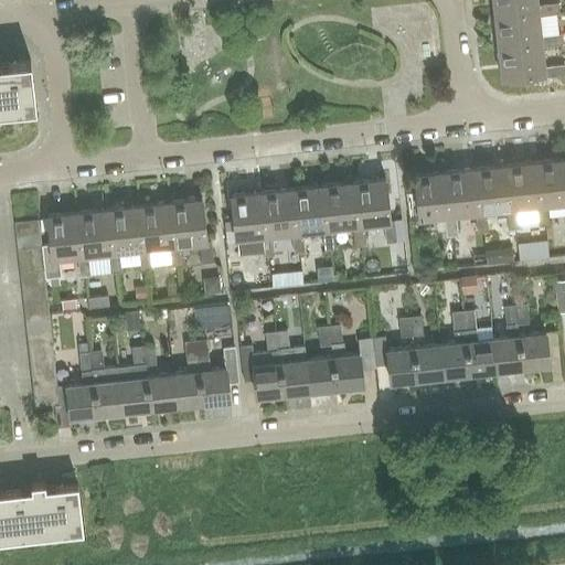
[(537,6),(536,0),(492,0),(494,16),(539,11),(539,17),(560,14),(558,3),(537,6)]
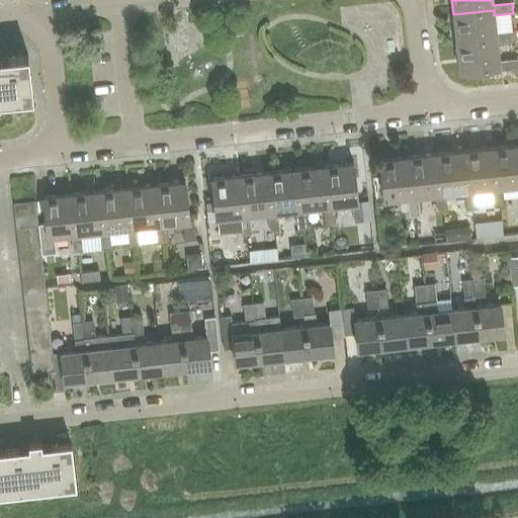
[(496,33),(494,15),(494,10),(453,14),(456,42),(496,38),(497,42),(516,40),(515,31),(496,33)]
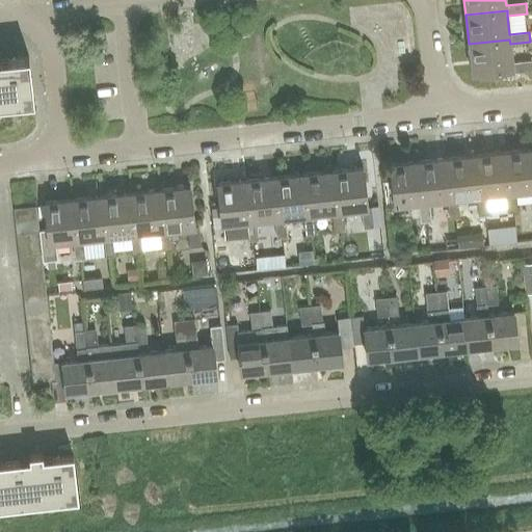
[(512,63),(510,44),(509,40),(469,44),(472,73),(512,69),(512,73),(531,71),(531,65),(531,61),(512,63)]
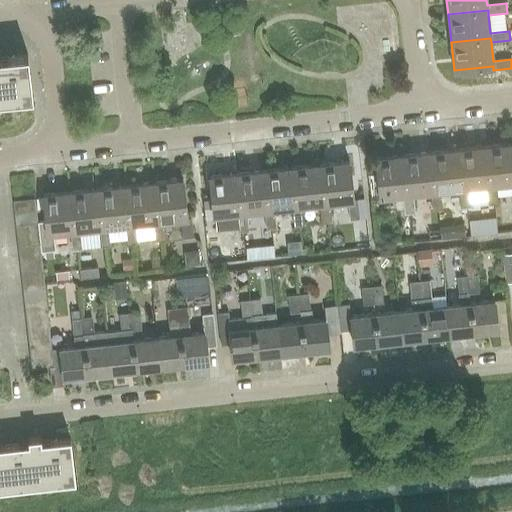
[(0,99),(32,96),(27,54),(0,57),(0,99)]
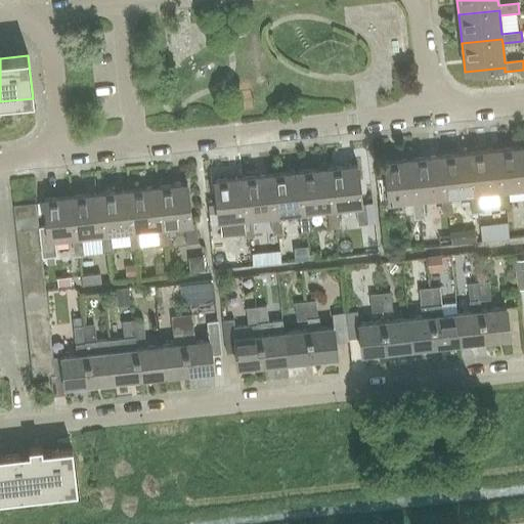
[(523,147),(498,150),(503,191),(508,190),(523,188),(523,147)]
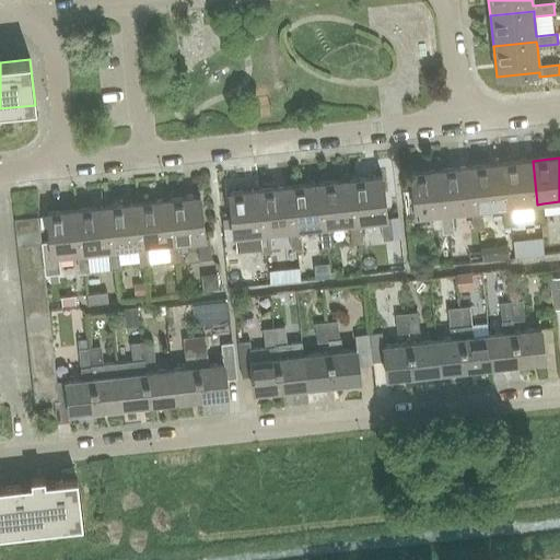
[(545,224),(543,203),(537,205),(533,161),(502,164),(506,208),(512,207),(532,205),(534,225),(545,224)]
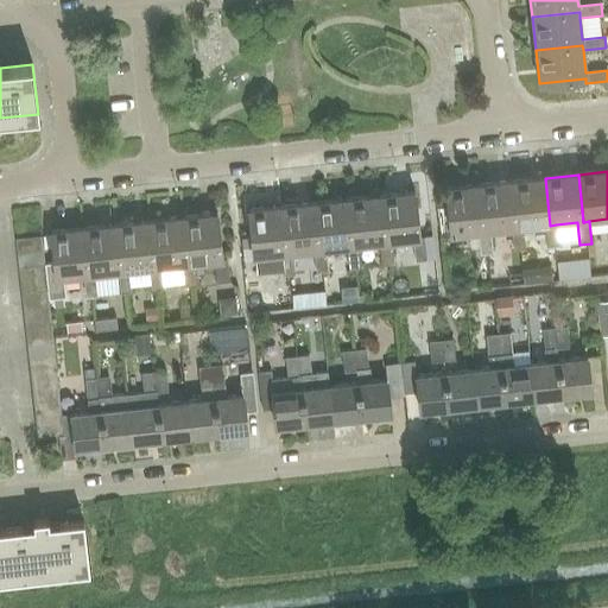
[(558,247),(556,225),(550,226),(545,178),(512,182),(518,229),(523,228),(544,226),(546,248),(558,247)]
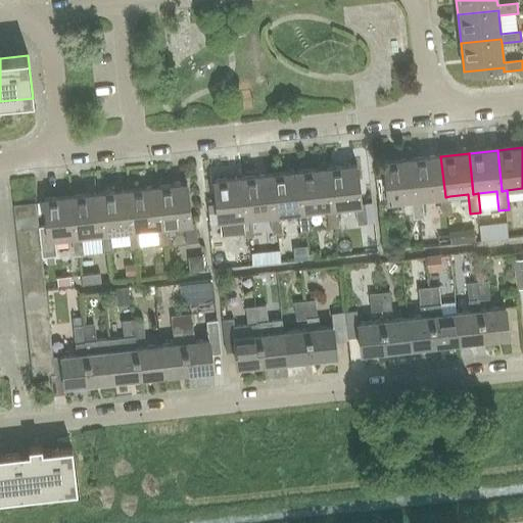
[(452,216),(449,196),(445,197),(440,156),(412,159),(417,200),(421,199),(439,197),(441,217),(452,216)]
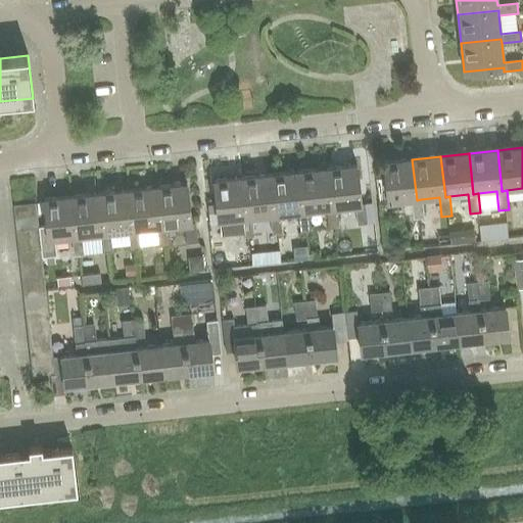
[(423,219),(421,199),(417,200),(412,159),(383,162),(385,179),(376,180),(379,210),(388,209),(387,203),(411,200),(413,220),(423,219)]
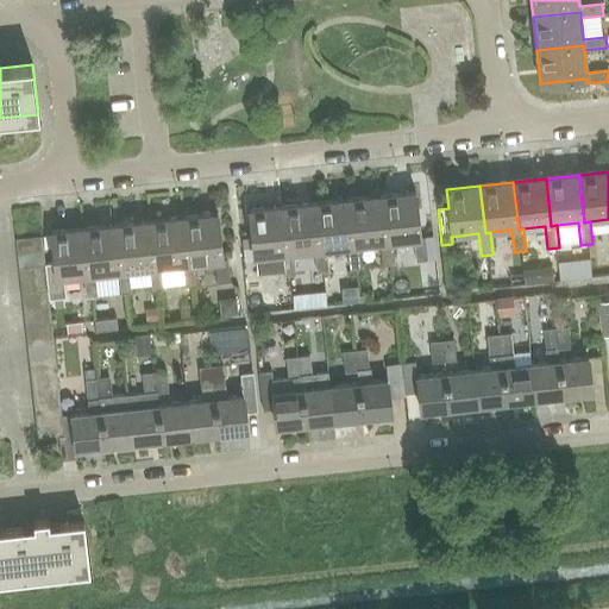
[(416,263),(427,262),(425,239),(420,239),(415,193),(382,196),(387,244),(393,243),(414,240),(416,263)]
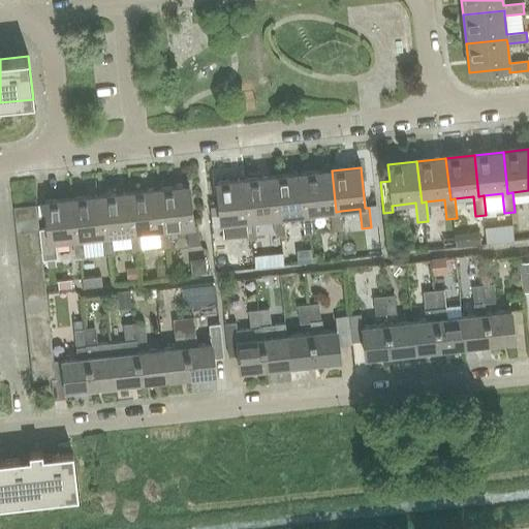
[(342,230),(341,211),(336,212),(332,170),(303,174),(307,215),(312,214),(331,212),(333,231),(342,230)]
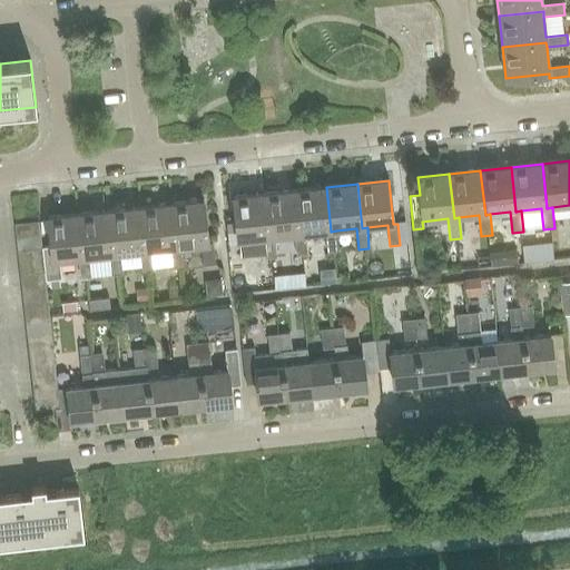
[(338,252),(336,231),(331,232),(326,187),(295,190),(300,235),(305,234),(325,232),(327,253),(338,252)]
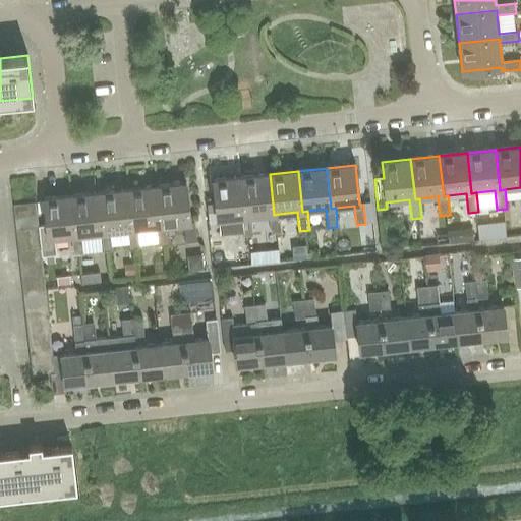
[(281,233),(279,214),(274,215),(270,174),(241,177),(246,218),(250,217),(269,215),(271,234),(281,233)]
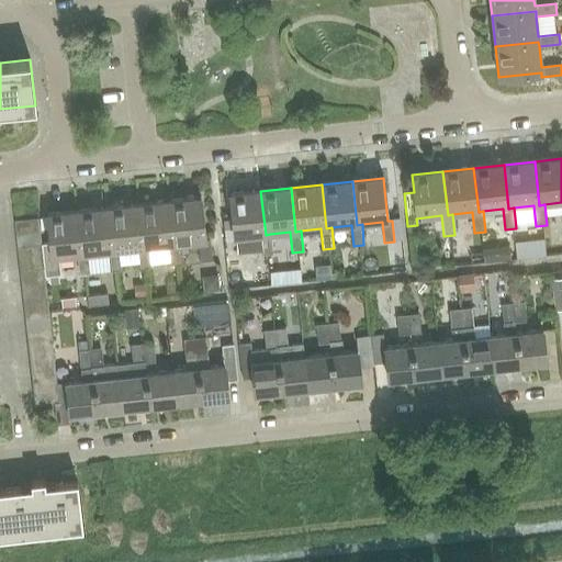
[(272,255),(270,234),(266,235),(260,191),(229,194),(236,255),(261,251),(261,256),(272,255)]
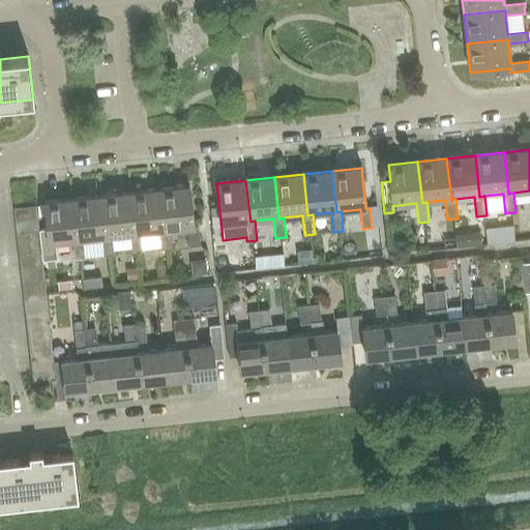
[(169,237),(187,235),(189,246),(199,245),(197,226),(193,226),(188,186),(159,189),(164,230),(169,230),(169,237)]
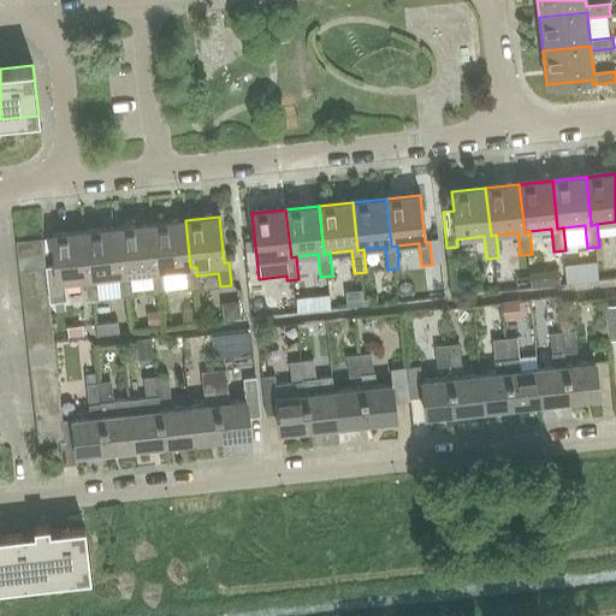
[(196,276),(196,267),(190,267),(185,220),(153,224),(158,271),(163,271),(184,268),(187,290),(199,289),(196,276)]
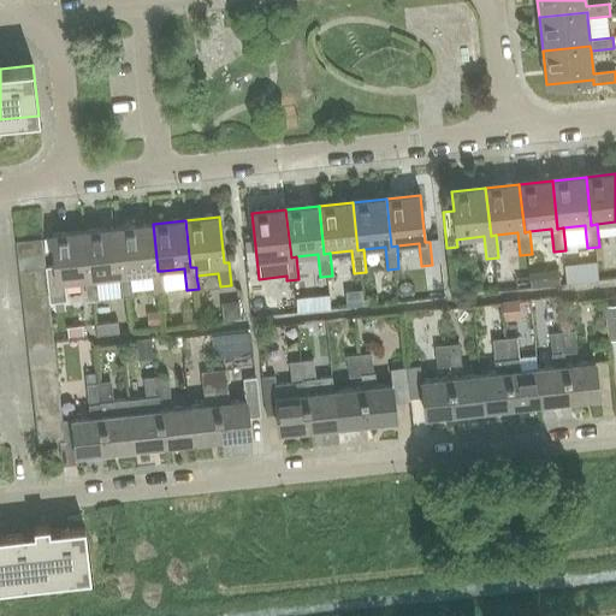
[(165,292),(163,271),(158,271),(153,224),(119,227),(124,274),(129,274),(150,272),(153,294),(165,292)]
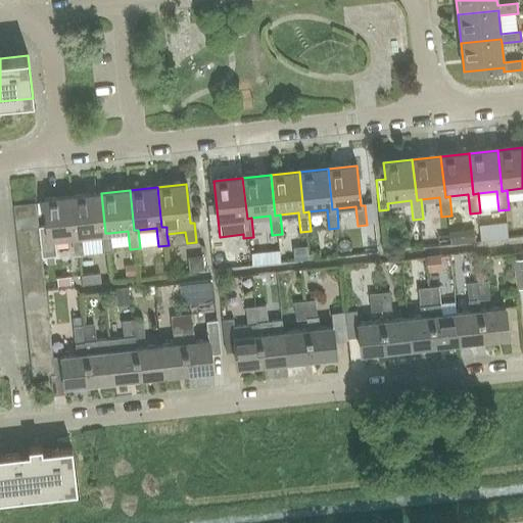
[(111,251),(109,233),(105,233),(101,193),(73,196),(77,236),(81,236),(100,234),(102,252),(111,251)]
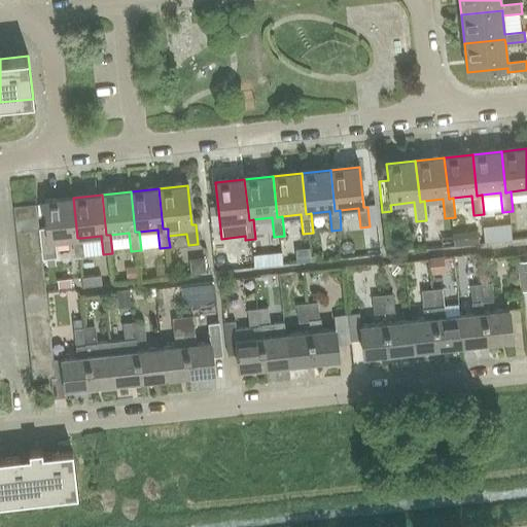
[(83,256),(81,238),(77,238),(73,198),(44,201),(46,227),(38,229),(42,258),(46,258),(56,257),(57,257),(55,241),(72,239),(74,257),(83,256)]
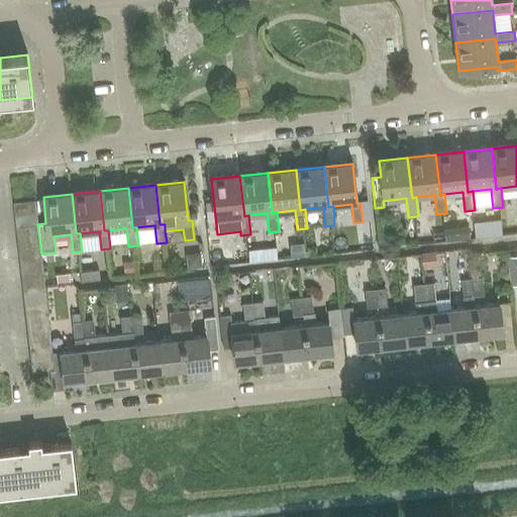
[(13,203),(14,214),(36,212),(34,200),(13,203)]
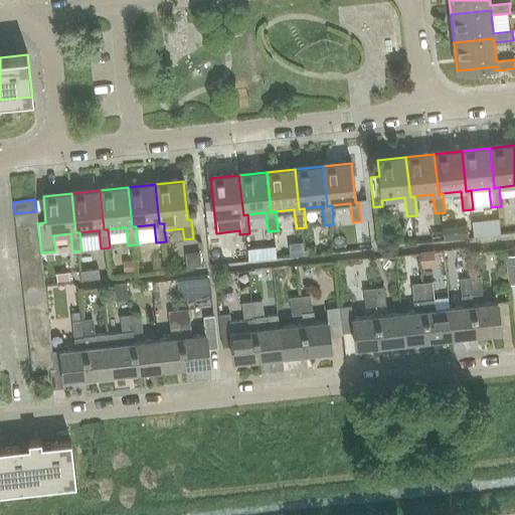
[(14,213),(15,225),(37,222),(36,211),(14,213)]
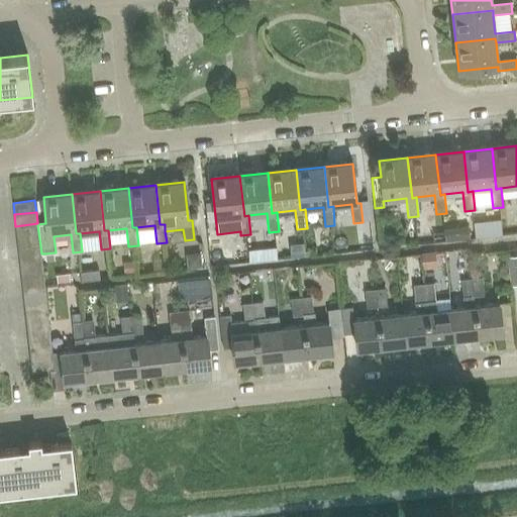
[(501,219),(474,222),(475,238),(503,235),(501,219)]
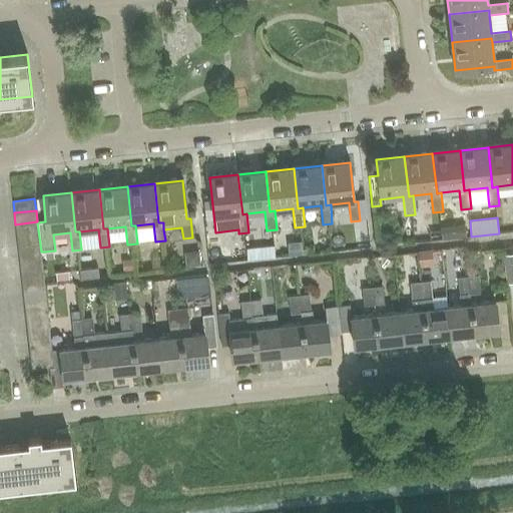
[(15,224),(17,234),(38,232),(37,221),(15,224)]
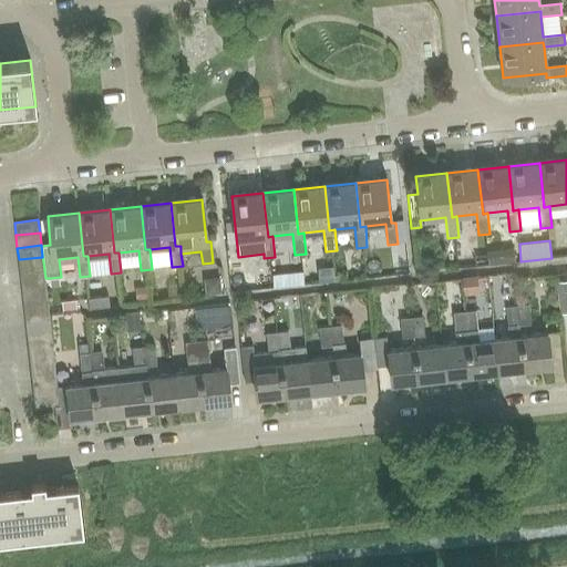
[(514,247),(504,248),(505,264),(515,263),(514,247)]
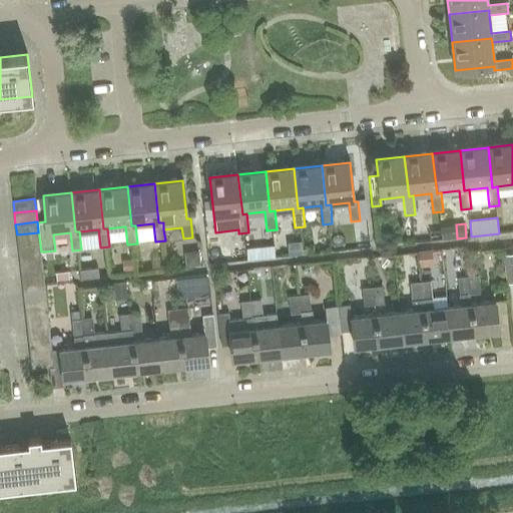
[(17,234),(18,246),(39,243),(38,232),(17,234)]
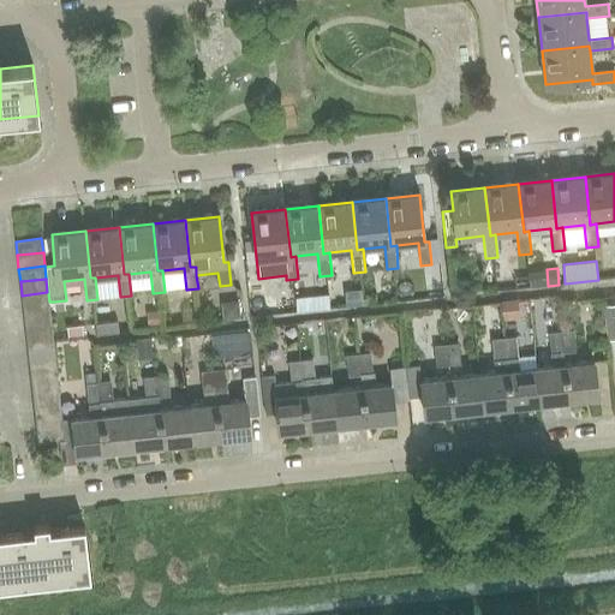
[(360,290),(345,291),(346,308),(362,306),(360,290)]
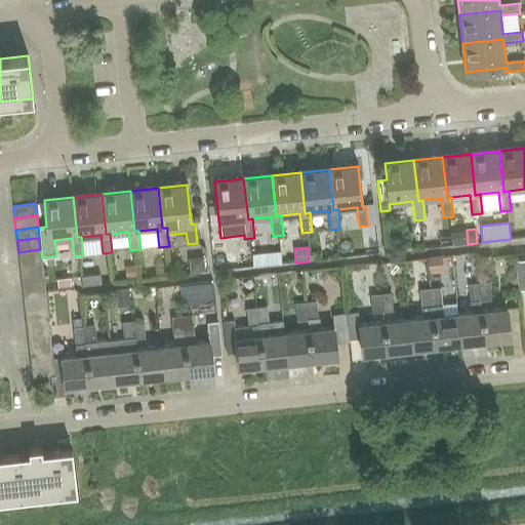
[(18,252),(19,264),(42,260),(40,249),(18,252)]
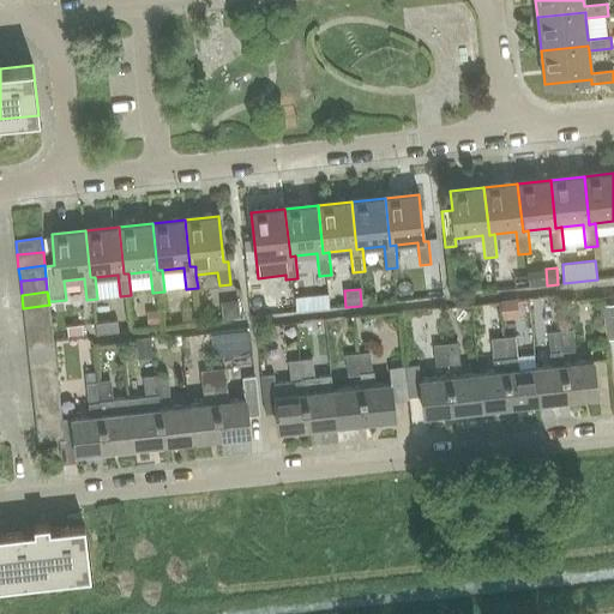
[(313,298),(296,300),(298,313),(314,311),(313,298)]
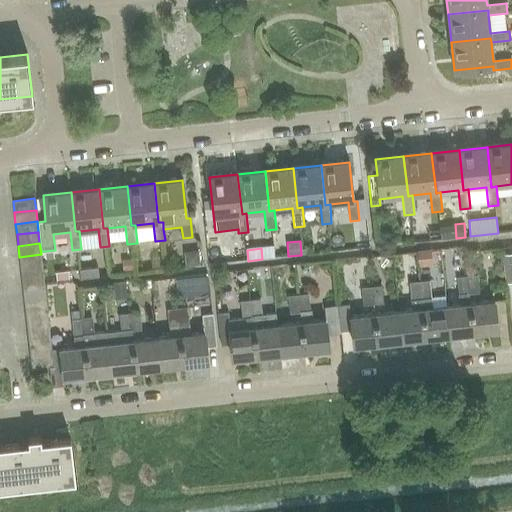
[(54,250),(45,251),(46,259),(55,258),(54,250)]
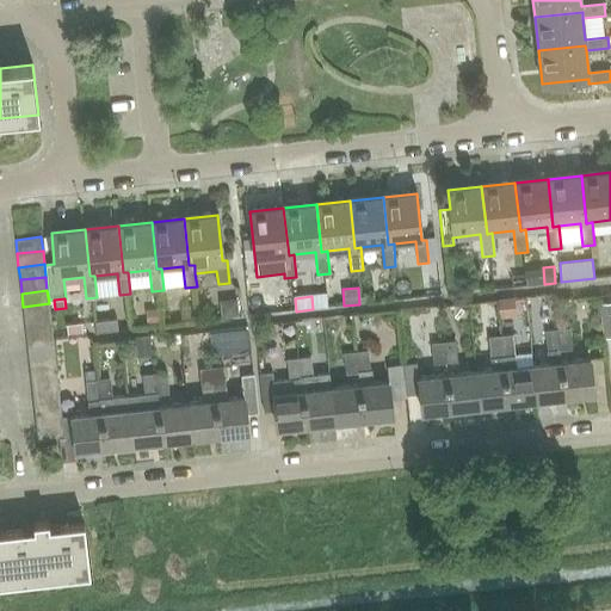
[(238,300),(220,301),(222,318),(239,316),(238,300)]
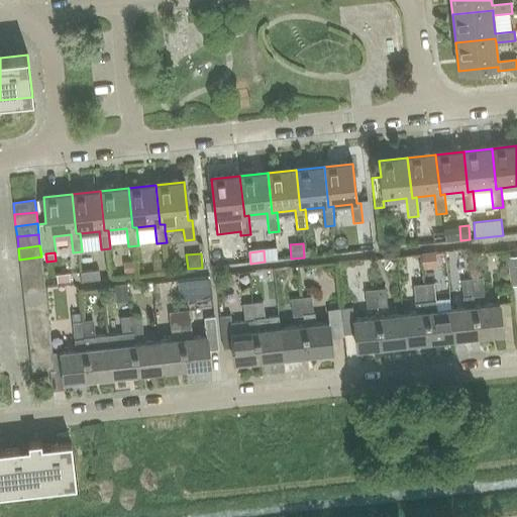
[(435,253),(422,254),(423,270),(437,269),(435,253)]
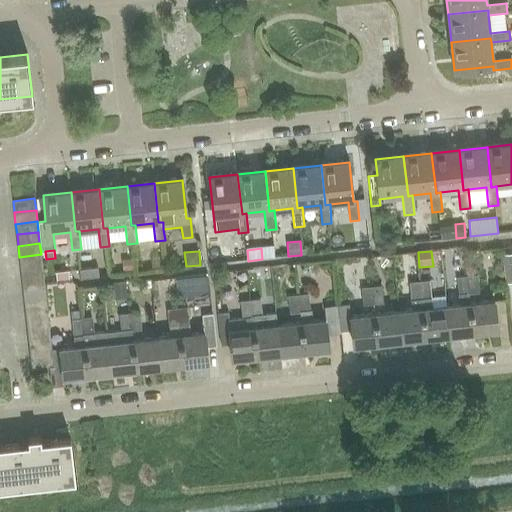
[(19,257),(20,268),(42,265),(41,254),(19,257)]
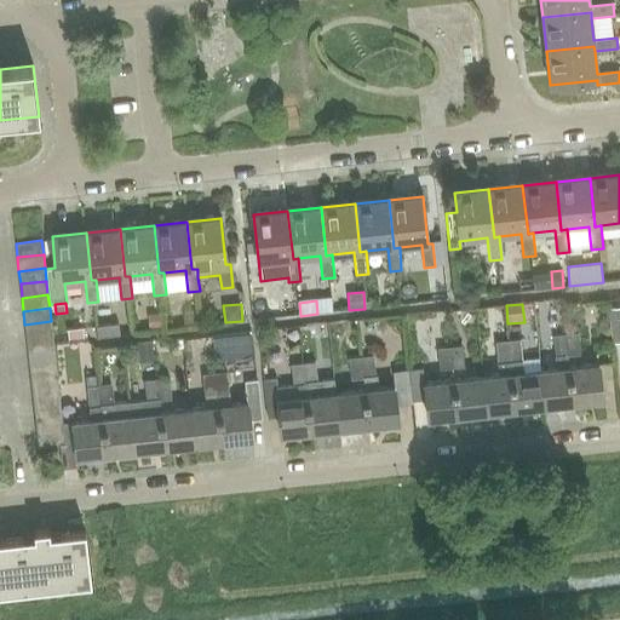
[(161,313),(148,315),(149,328),(162,326),(161,313)]
